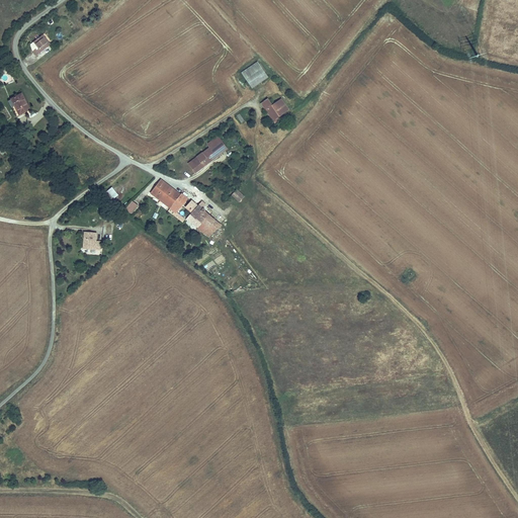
[(36,50),(33,53),(36,57),(52,47),(42,35),(35,41),(40,50),(38,51),(36,50)]
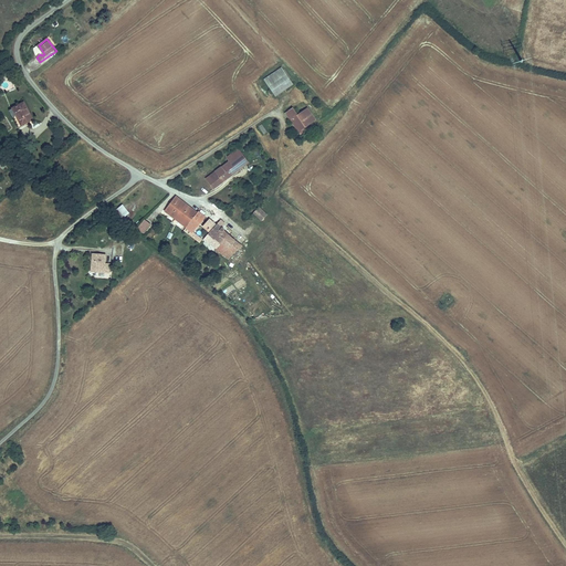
[(44,54),(39,45),(35,48),(37,58),(40,54),(42,55),(44,54)]
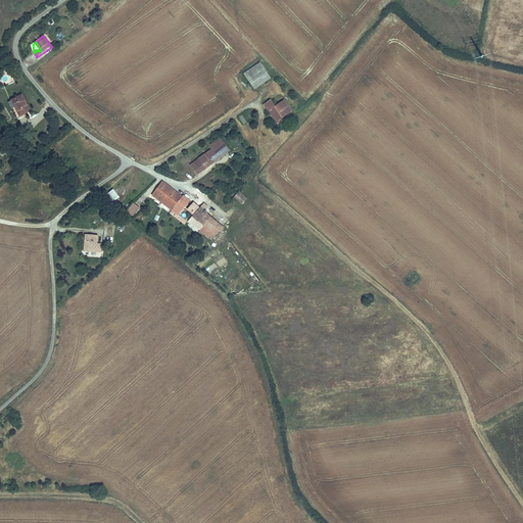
[(271,79),(263,67),(259,63),(243,75),(246,80),(254,90),(271,79)]
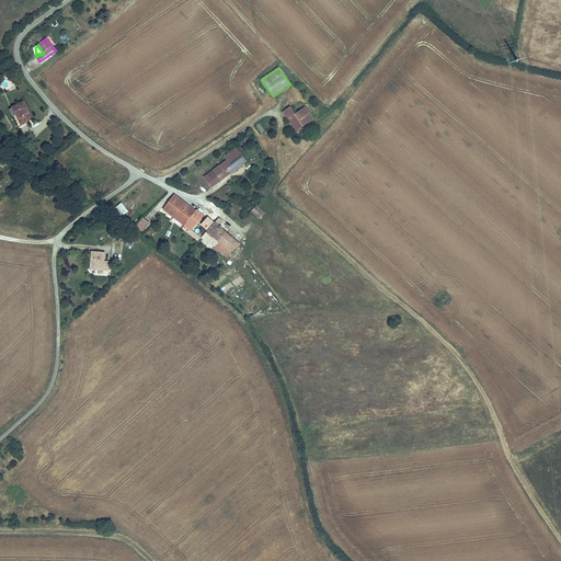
[(23,101),(12,107),(22,124),(32,117),(23,101)]
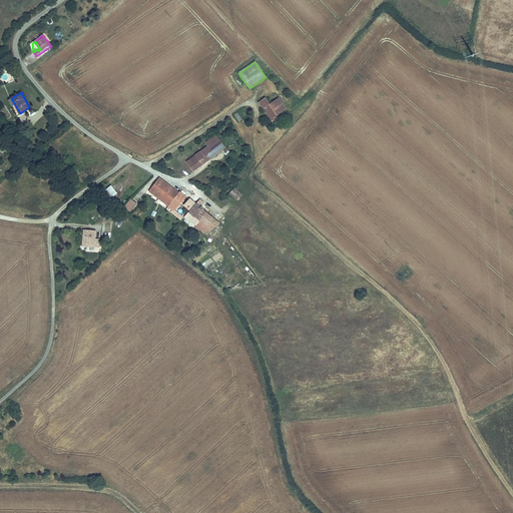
[(266,98),(259,104),(264,110),(266,109),(274,119),(287,109),(279,98),(271,105),(266,98)]
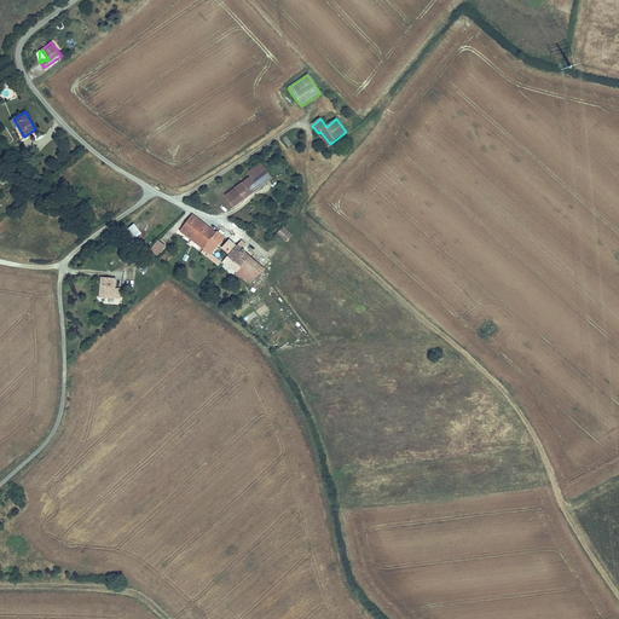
[(282,138),(288,148),(293,144),(287,136),(282,138)]
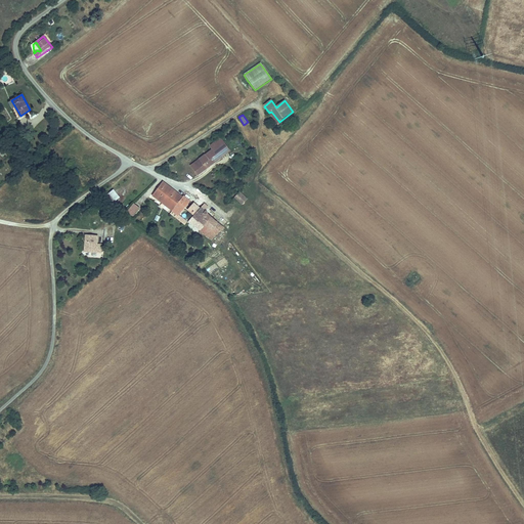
[(189,168),(198,177),(230,151),(220,138),(208,147),(210,150),(202,158),(189,168)]
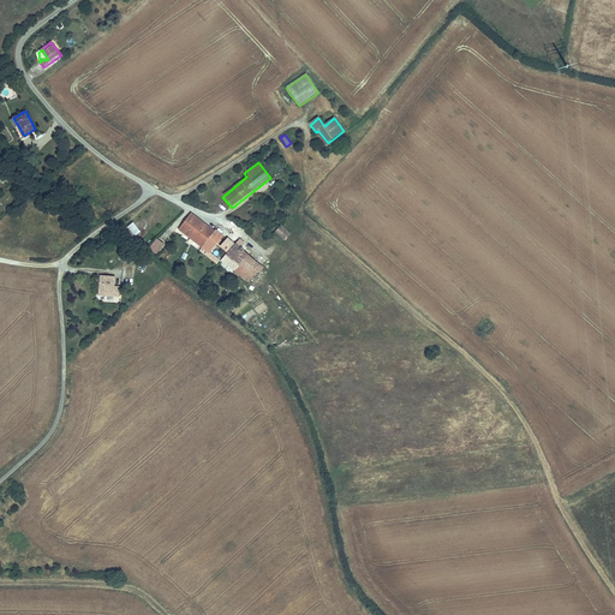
[(214,233),(189,216),(178,232),(201,249),(214,233)]
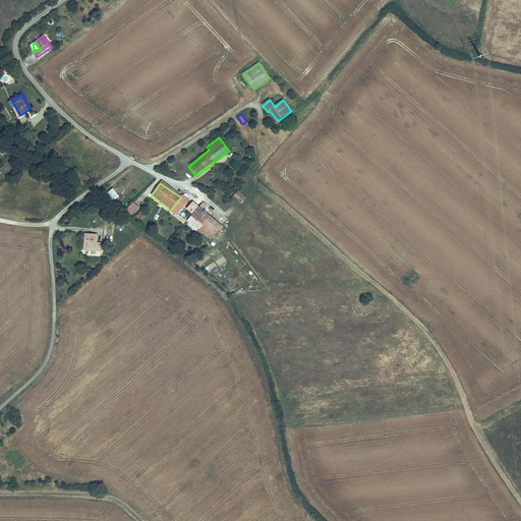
[(234,192),(231,196),(240,204),(245,197),(236,190),(234,192)]
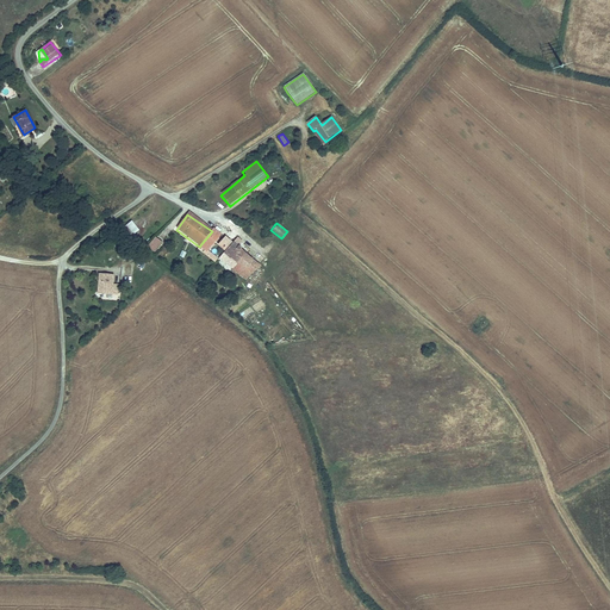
[(138,234),(130,225),(125,230),(132,238),(138,234)]
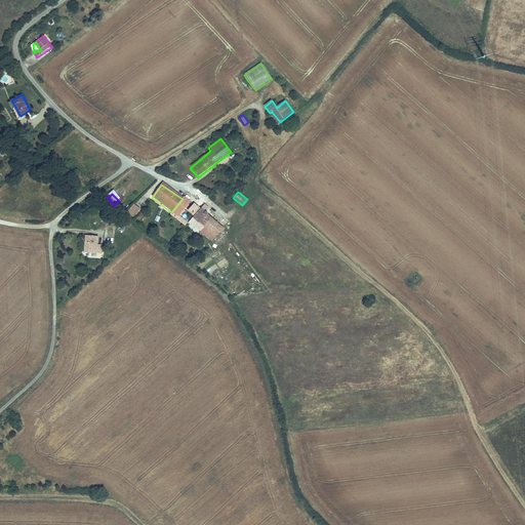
[(183,199),(171,212),(178,217),(190,203),(183,199)]
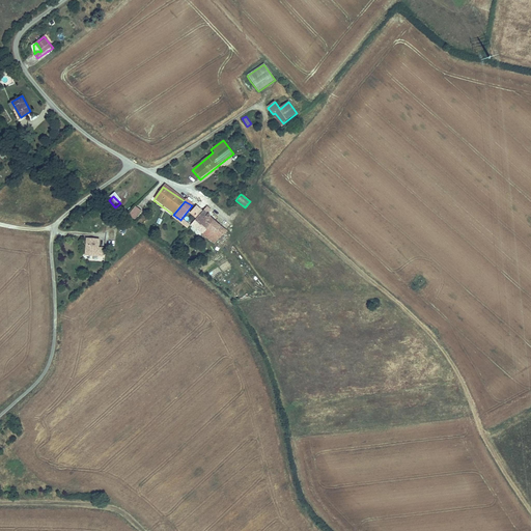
[(137,210),(130,218),(135,222),(141,213),(137,210)]
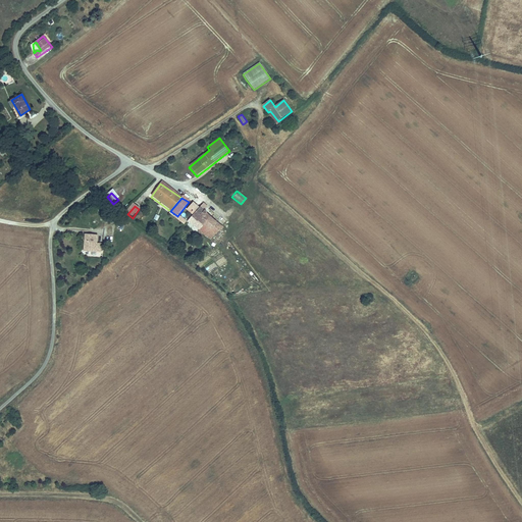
[(189,222),(194,226),(205,213),(199,209),(189,222)]
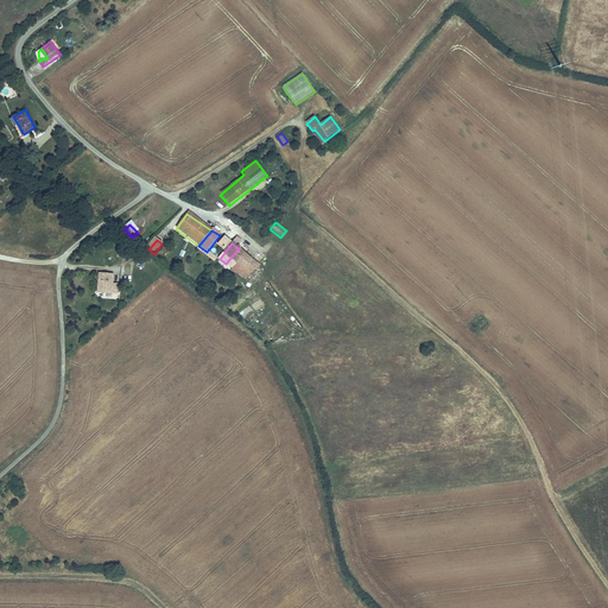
[(223,267),(230,273),(233,270),(247,253),(239,248),(226,264),(223,267)]
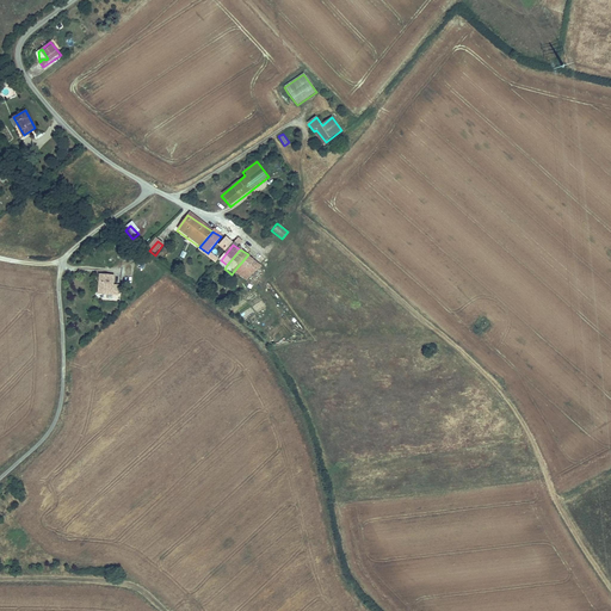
[(234,271),(248,283),(259,269),(261,267),(263,265),(248,255),(248,254),(234,271)]
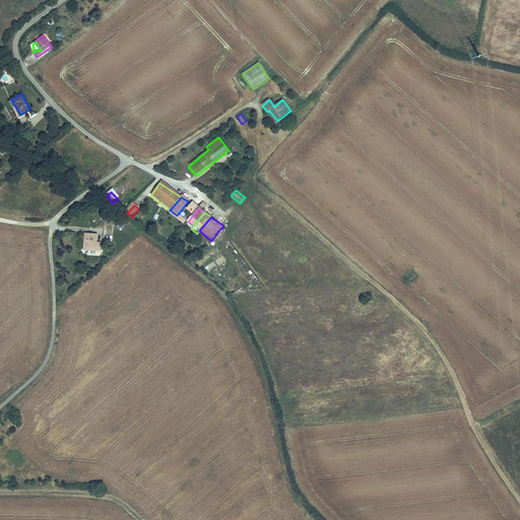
[(83,234),(83,247),(99,249),(100,243),(95,243),(95,235),(83,234)]
